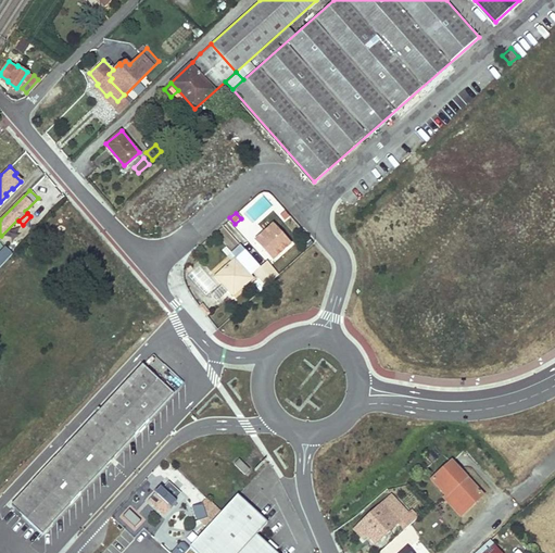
[(255,239),(273,258),(291,241),(275,223),(255,239)]
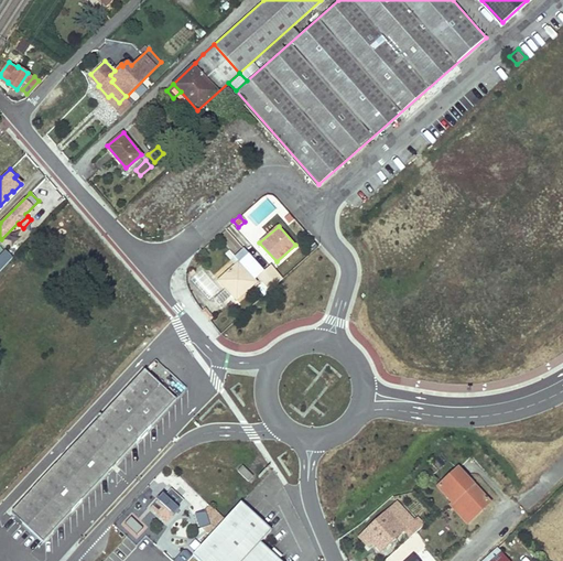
[(219,233),(214,237),(218,243),(223,238),(219,233)]
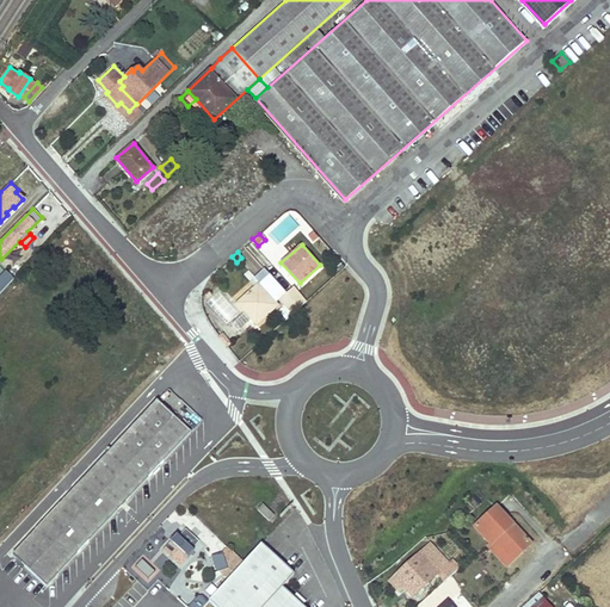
[(257,322),(277,303),(259,283),(239,301),(257,322)]
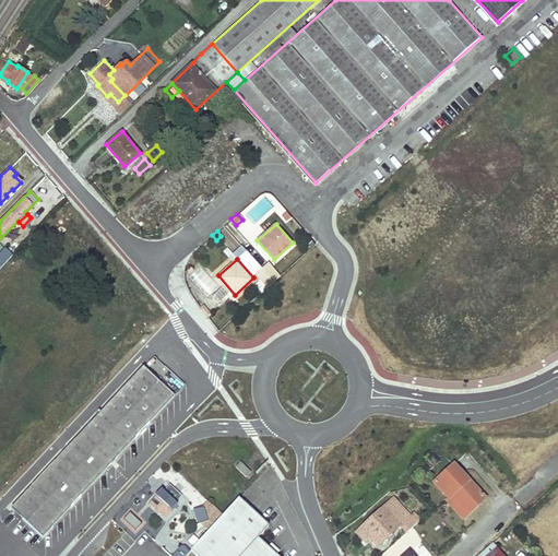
[(256,273),(268,286),(280,274),(269,261),(256,273)]
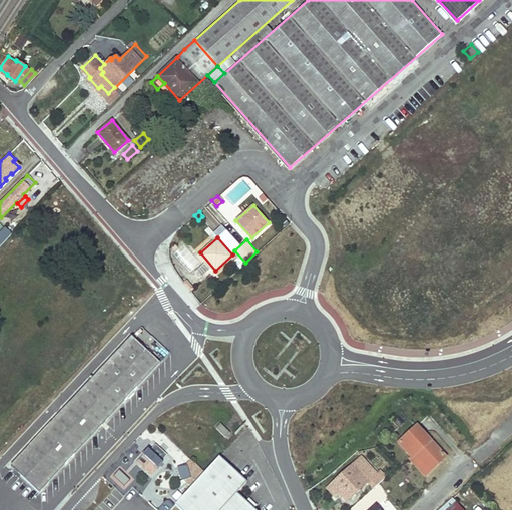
[(188,280),(185,282),(191,289),(193,287),(188,280)]
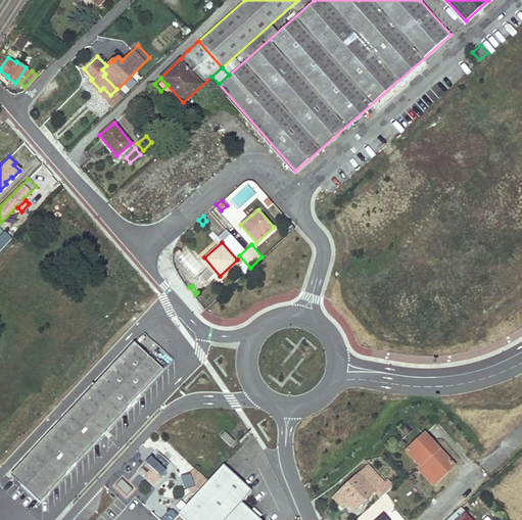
[(12,472),(40,499),(163,368),(135,341),(114,363),(70,410),(43,439),(12,472)]
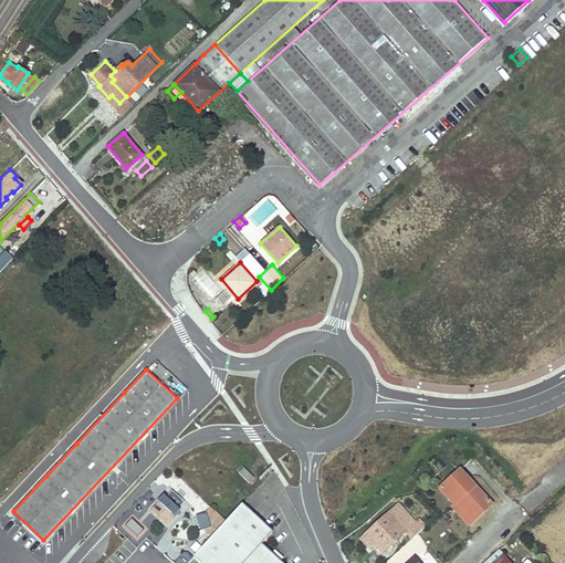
[(249,480),(253,476),(243,466),(238,470),(249,480)]
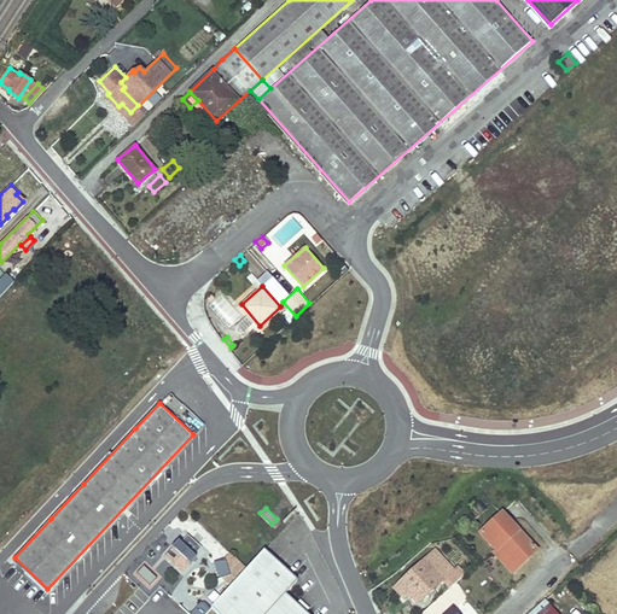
[(481,528),(496,547),(499,544),(517,565),(536,548),(502,510),(481,528)]
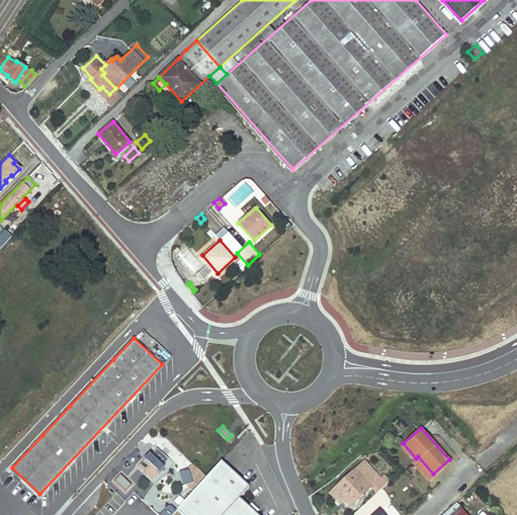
[(173,459),(153,442),(144,453),(149,458),(145,462),(145,467),(149,471),(154,470),(158,466),(163,470),(173,459)]
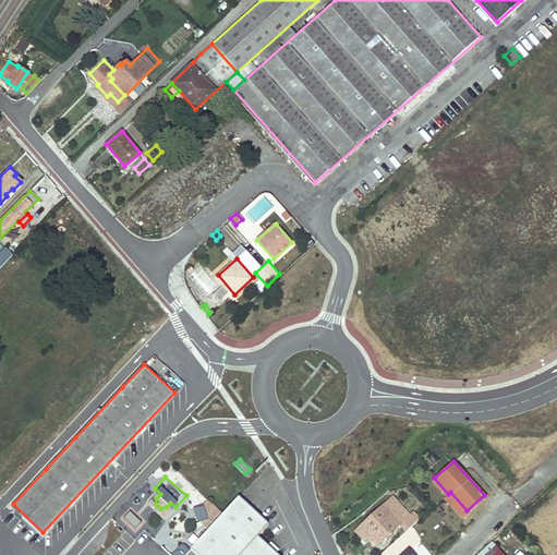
[(467,510),(450,492),(448,494),(445,496),(461,515),(467,510)]
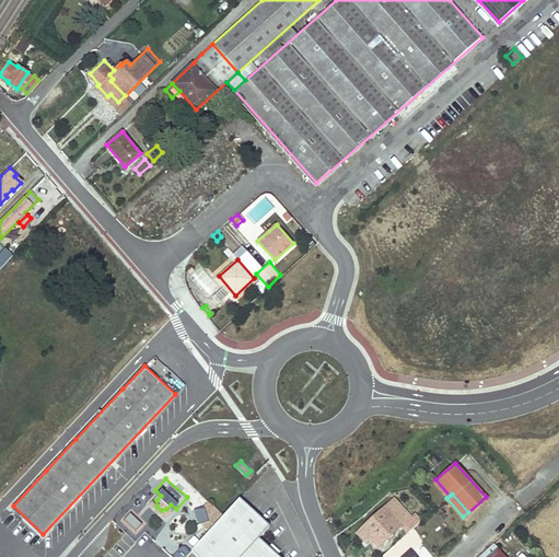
[(195,544),(191,548),(201,556),(280,556),(258,537),(269,524),(239,497),(223,513),(210,528),(195,544)]
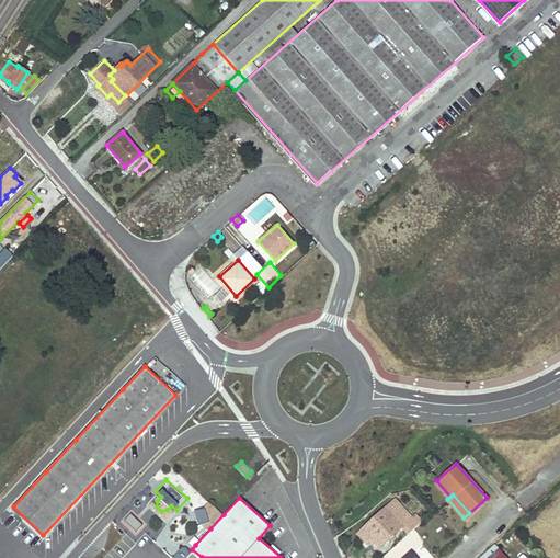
[(206,520),(209,527),(210,528),(224,514),(208,499),(204,504),(192,508),(197,524),(202,522),(206,520)]
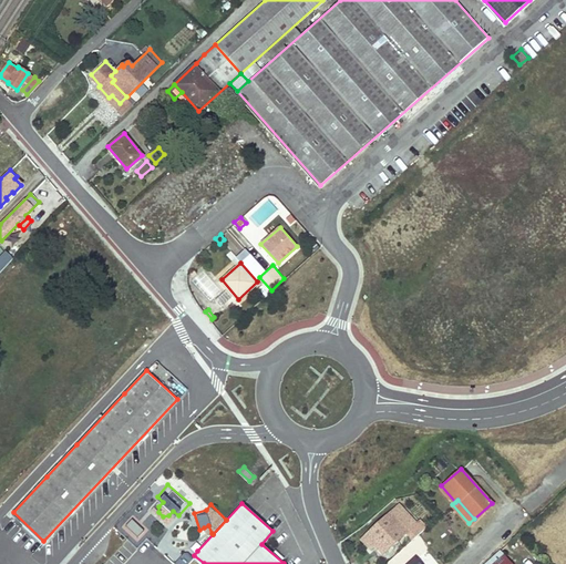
[(407,531),(412,539),(426,526),(420,519),(415,522),(403,509),(394,516),(390,512),(369,531),(378,541),(374,544),(382,552),(407,531)]
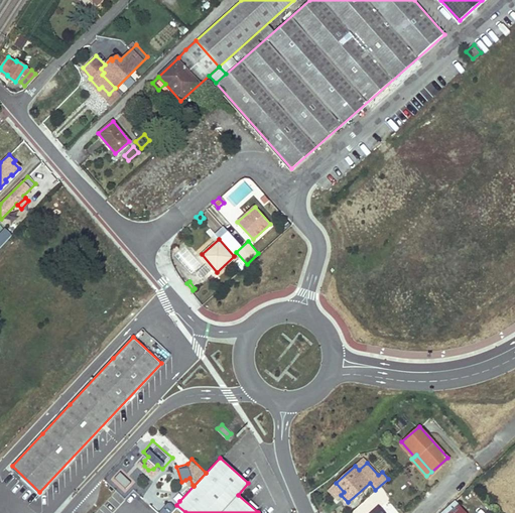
[(120,472),(115,478),(127,487),(132,481),(120,472)]
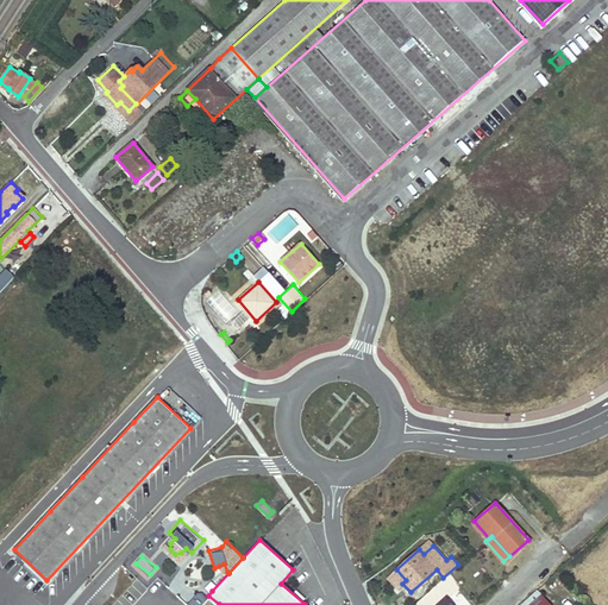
[(402,584),(406,580),(396,569),(393,572),(402,584)]
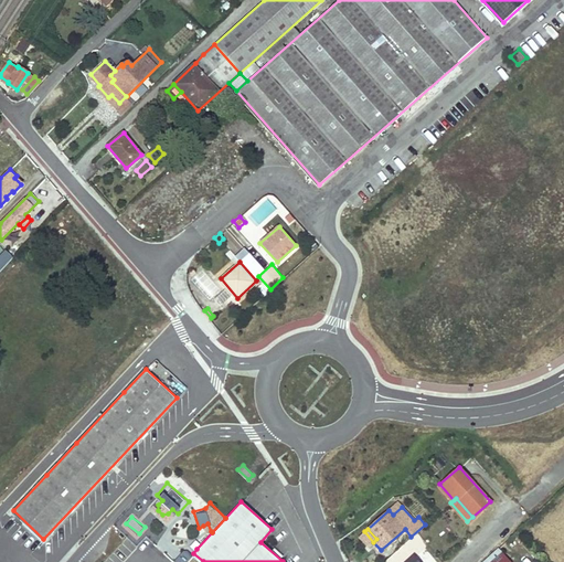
[(184,561),(193,553),(197,549),(189,542),(176,558),(180,561),(184,561)]
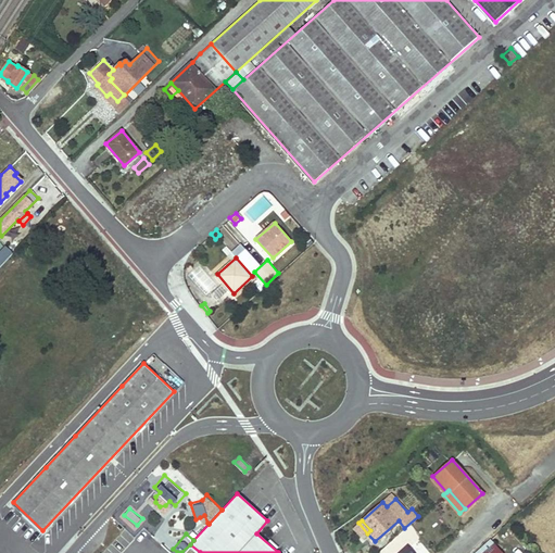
[(472,552),(483,552),(492,545),(487,540),(472,552)]
